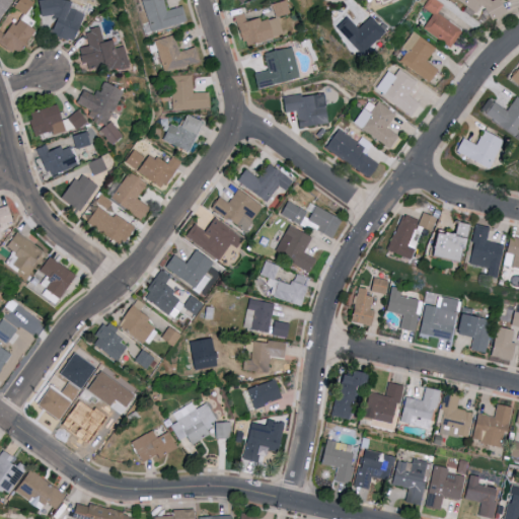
[(0,0),(0,22),(12,0),(0,0)]
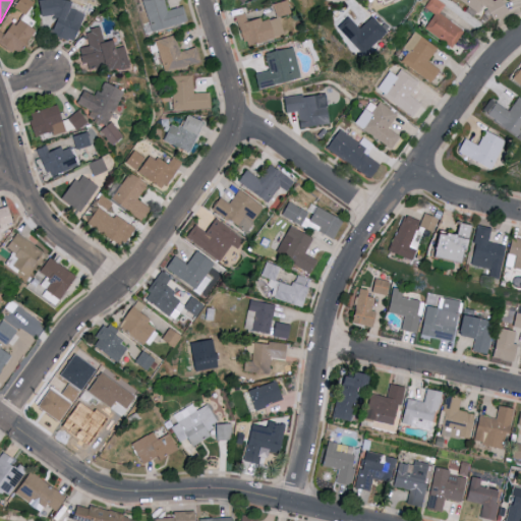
[(53,33),(74,42),(87,14),(72,8),(73,5),(61,0),(47,0),(42,11),(58,18),(53,33)]
